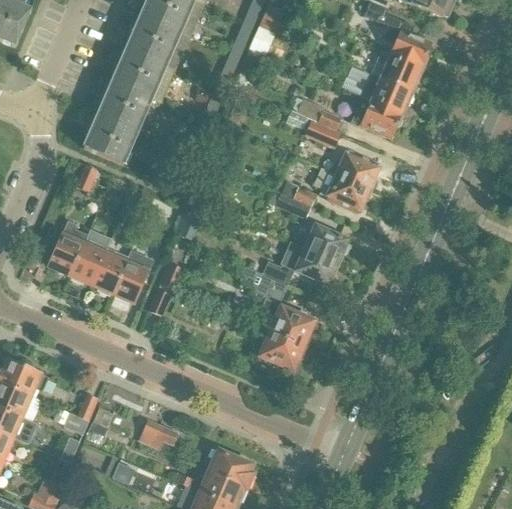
[(0,0),(0,40),(15,47),(31,9),(16,2),(17,0),(0,0)]
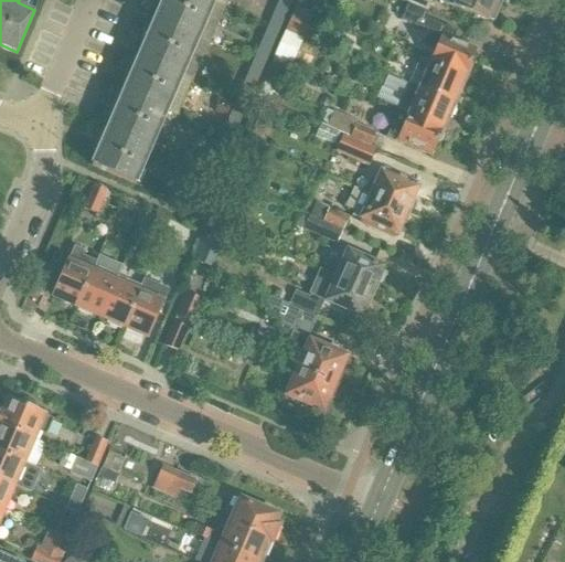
[(161,0),(92,163),(134,181),(134,180),(136,180),(166,112),(176,116),(224,6),(213,0),(161,0)]
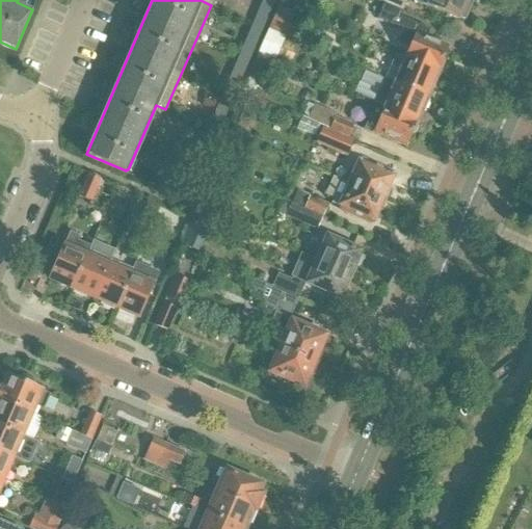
[(272,3),(264,0),(262,0),(258,10),(267,15),(272,3)]
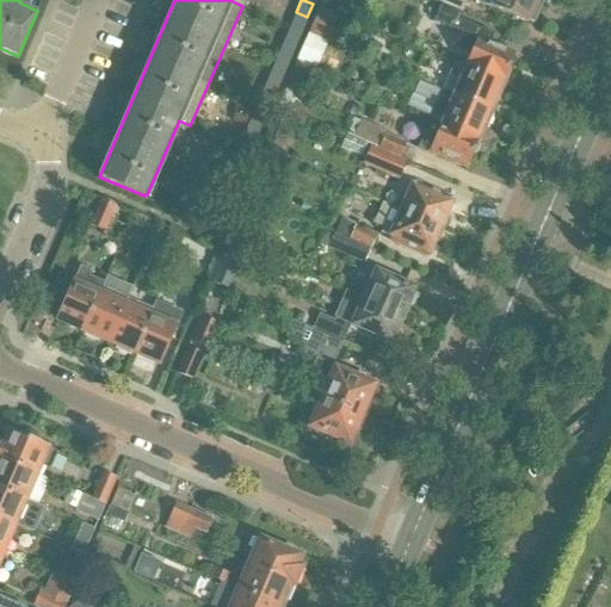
[(434,0),(439,2),(462,11),(467,0),(434,0)]
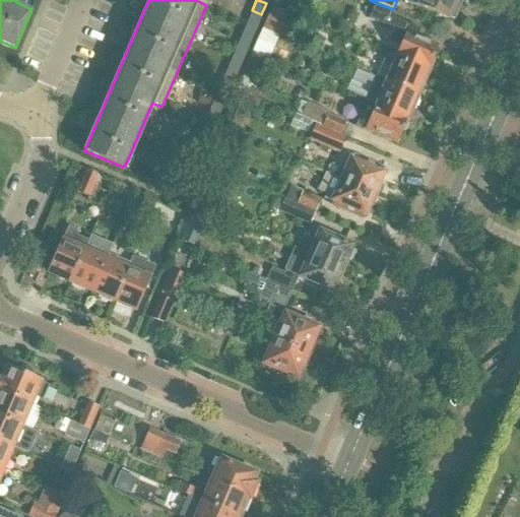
[(416,0),(415,3),(446,15),(450,17),(455,18),(461,6),(456,3),(457,0),(416,0)]
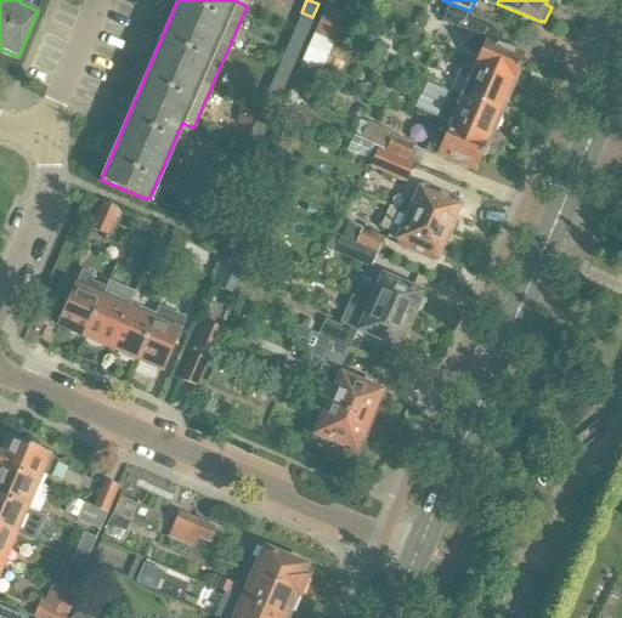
[(447,3),(441,17),(464,27),(470,12),(470,11),(447,3)]
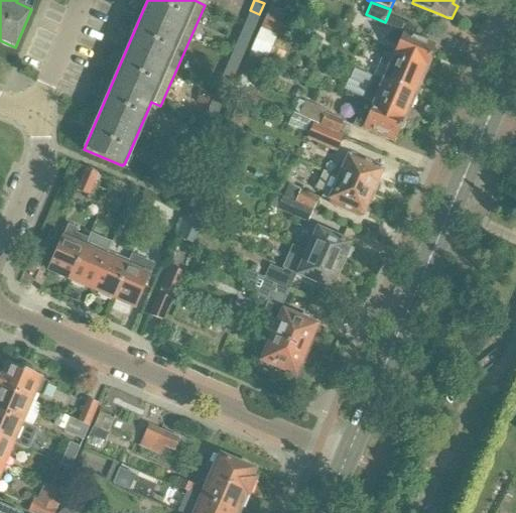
[(261,24),(286,35),(293,17),(268,7),(261,24)]
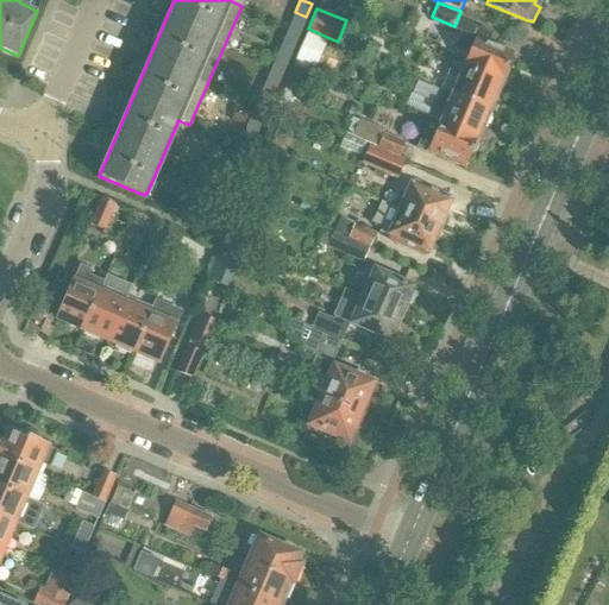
[(306,17),(295,12),(289,25),(300,30),(306,17)]
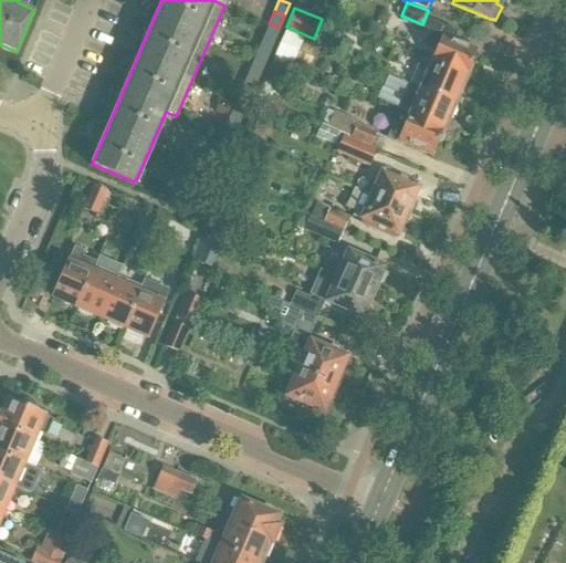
[(279,28),(269,23),(263,35),(273,40),(279,28)]
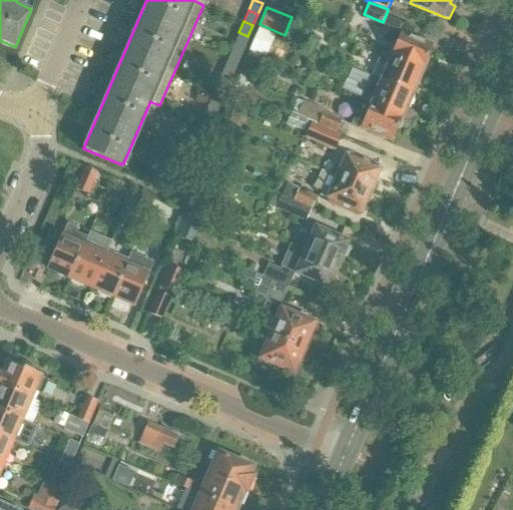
[(285,35),(260,24),(249,48),(267,55),(272,45),(287,52),(292,41),(284,37),(285,35)]
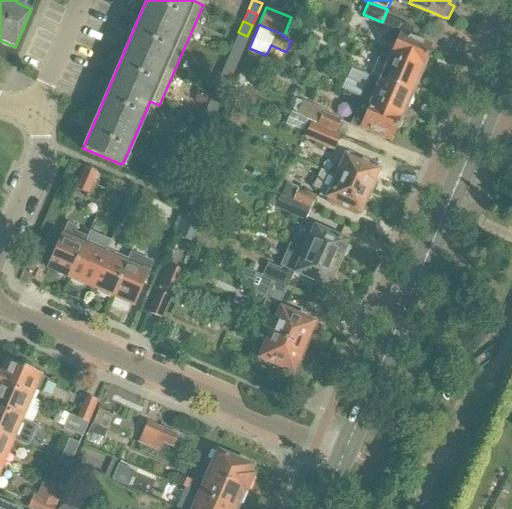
[(432,42),(400,28),(400,30),(387,25),(382,36),(395,41),(391,50),(390,50),(388,54),(421,68),(432,42)]
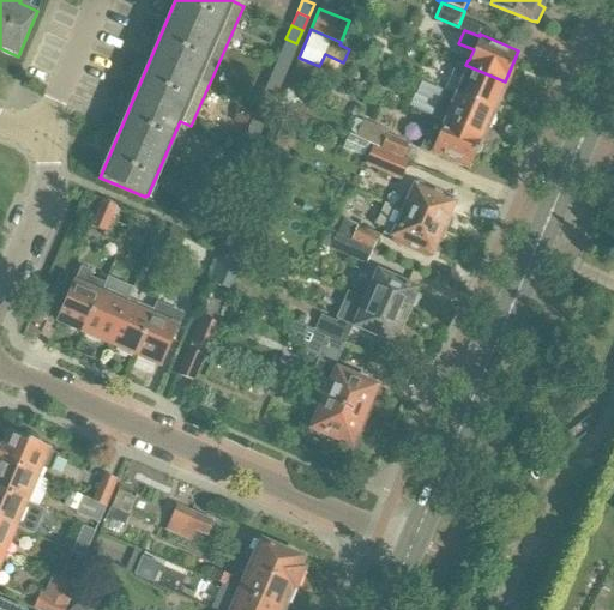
[(296,43),(286,38),(280,52),(292,56),(296,43)]
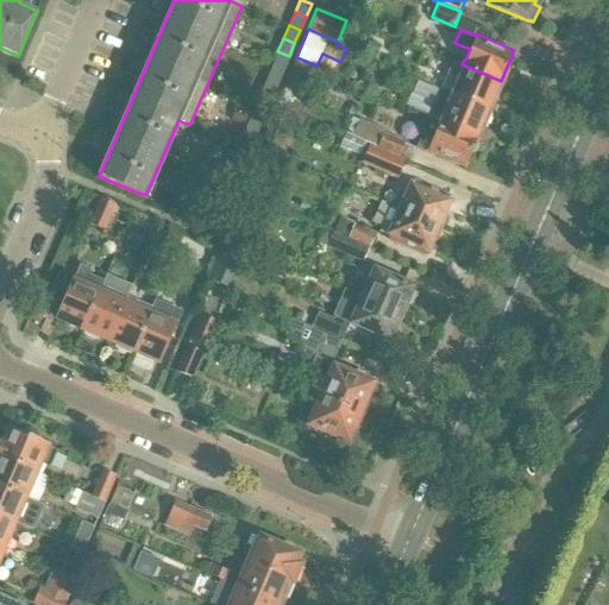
[(289,56),(277,51),(272,64),(283,69),(289,56)]
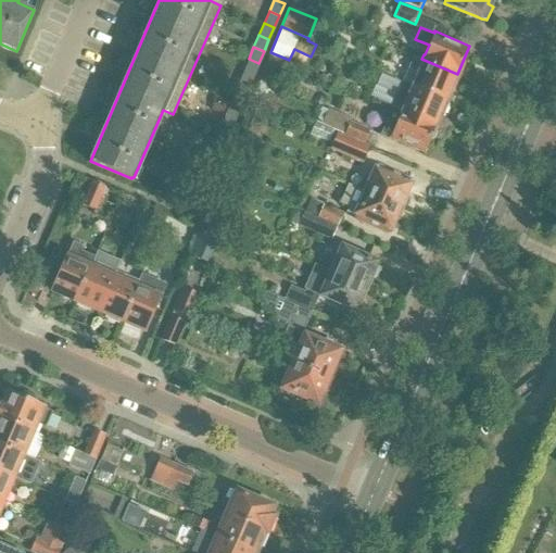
[(289,60),(270,52),(252,93),(270,102),(289,60)]
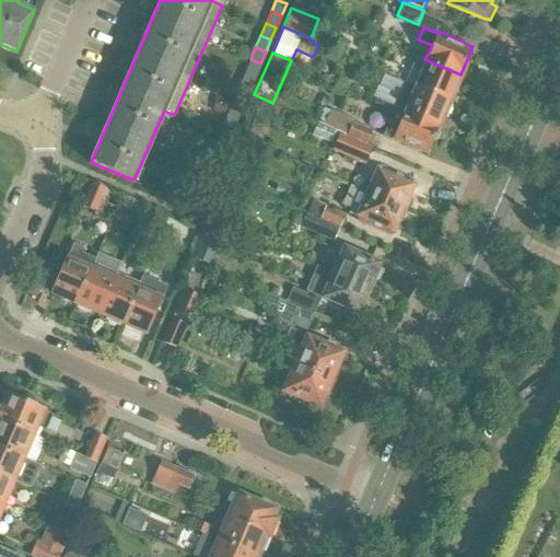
[(409,68),(419,72),(415,83),(451,99),(461,74),(424,59),(415,55),(409,68)]
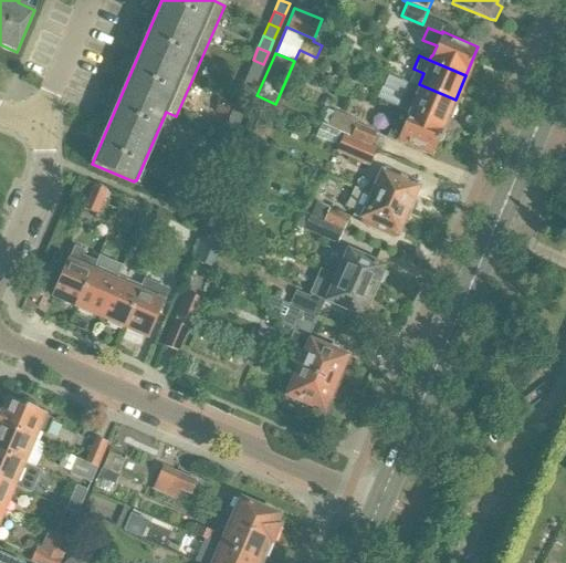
[(263,64),(253,60),(248,72),(258,76),(263,64)]
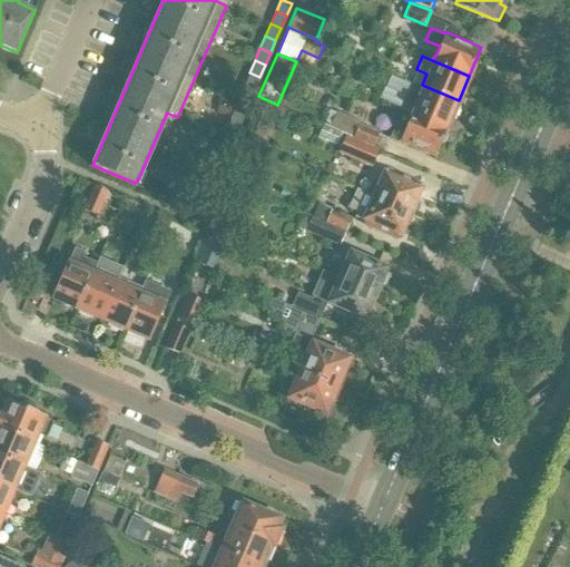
[(259,77),(249,72),(244,85),(255,89),(259,77)]
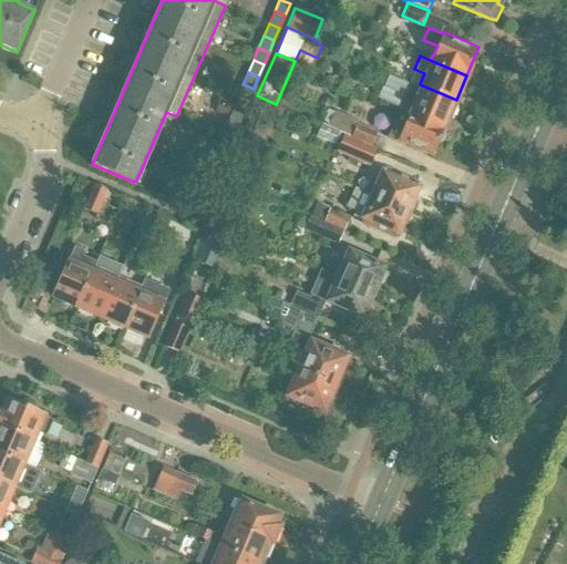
[(420,84),(410,81),(400,106),(445,125),(456,100),(420,84)]
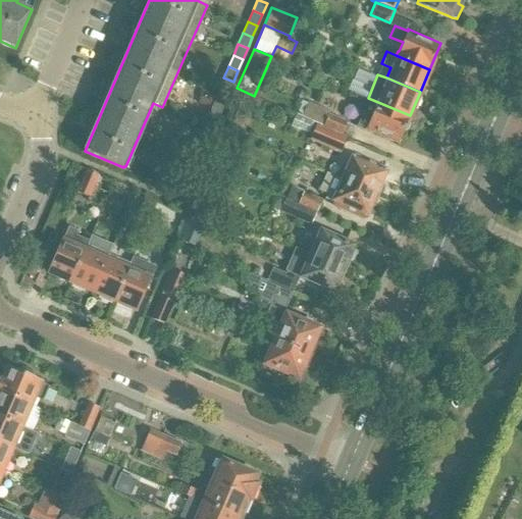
[(233,82),(223,78),(219,89),(228,93),(233,82)]
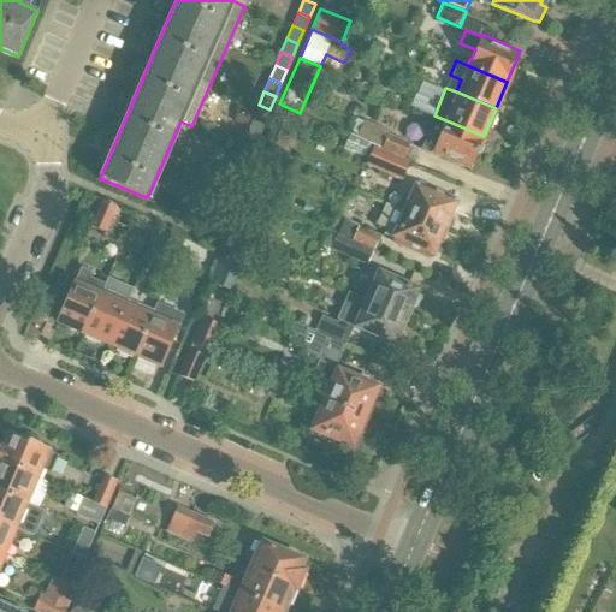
[(270,110),(259,105),(253,118),(264,123),(270,110)]
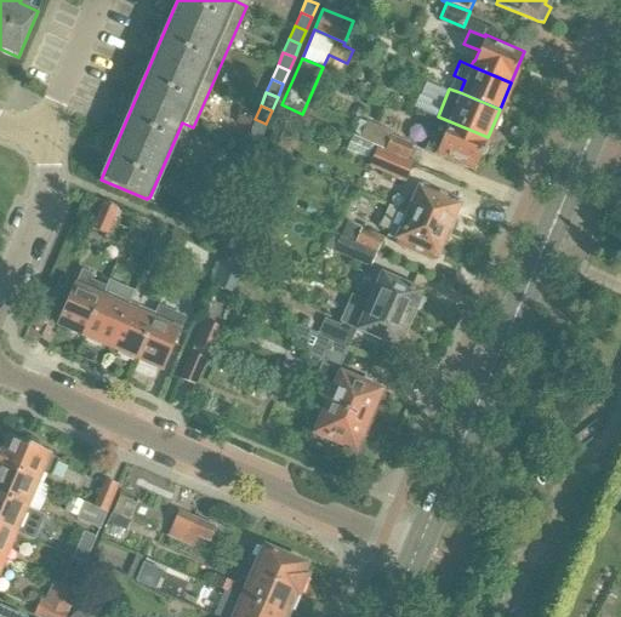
[(425,149),(436,154),(437,150),(474,167),(488,137),(438,116),(437,118),(438,118),(425,149)]
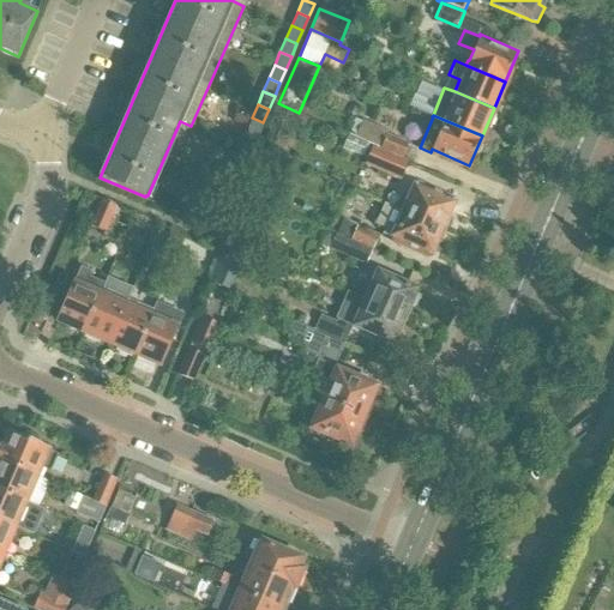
[(263,122),(252,118),(246,131),(257,136),(263,122)]
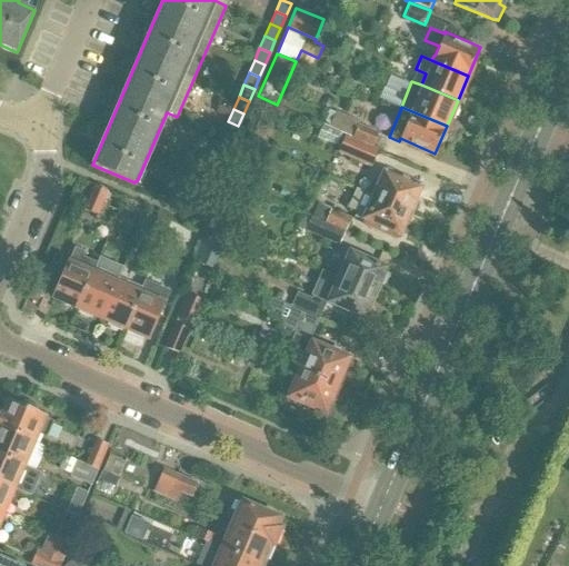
[(336,128),(341,130),(351,135),(350,137),(372,146),(378,131),(358,123),(359,121),(335,111),(330,125),(336,128)]
